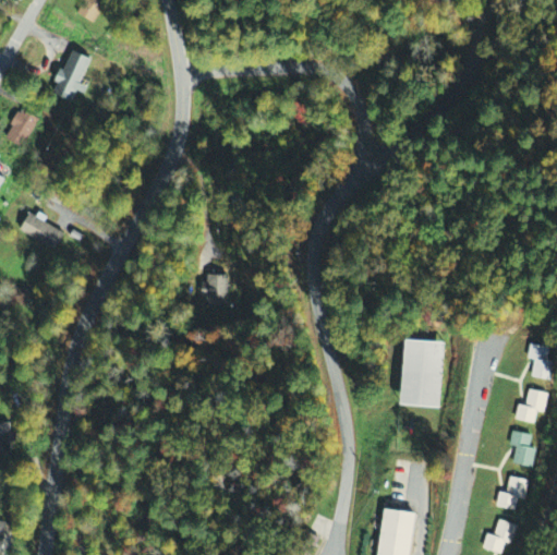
[(85,0),(77,14),(95,22),(106,0),(85,0)]
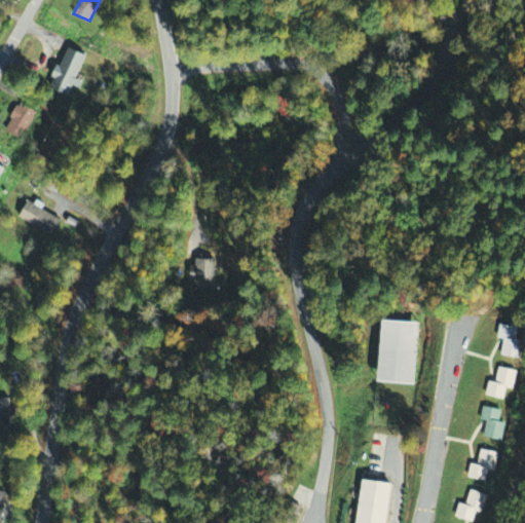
[(76,82),(86,53),(68,47),(62,65),(58,64),(49,88),(69,96),(74,81),(76,82)]
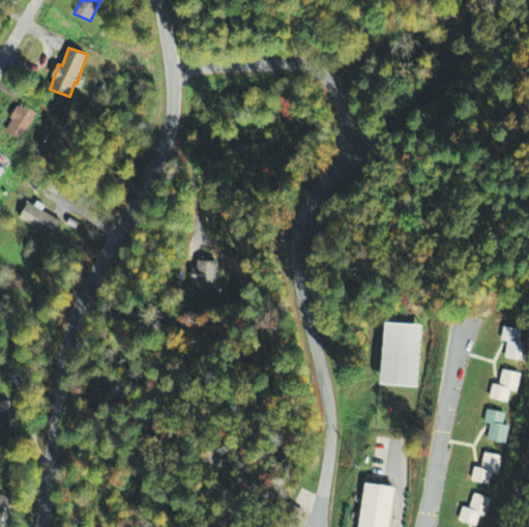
[(35,110),(18,103),(5,132),(24,139),(35,110)]
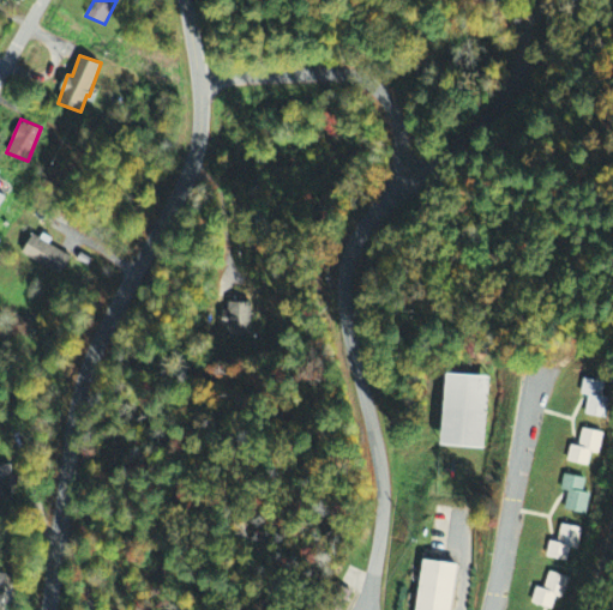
[(35,230),(23,253),(61,275),(71,255),(49,243),(52,240),(35,230)]
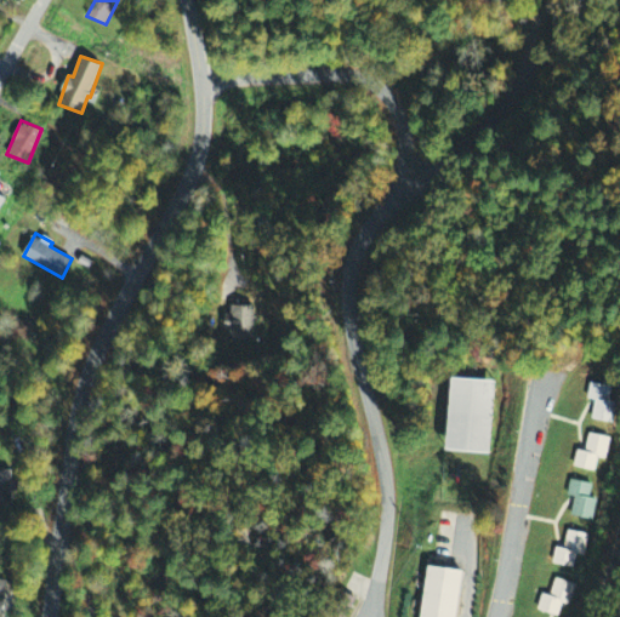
[(229,338),(252,338),(254,304),(227,303),(227,329),(229,329),(229,338)]
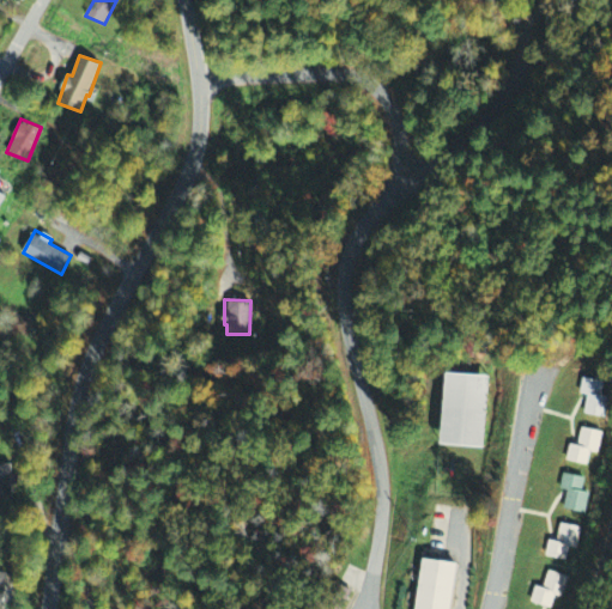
[(483,445),(485,375),(443,372),(440,444),(483,445)]
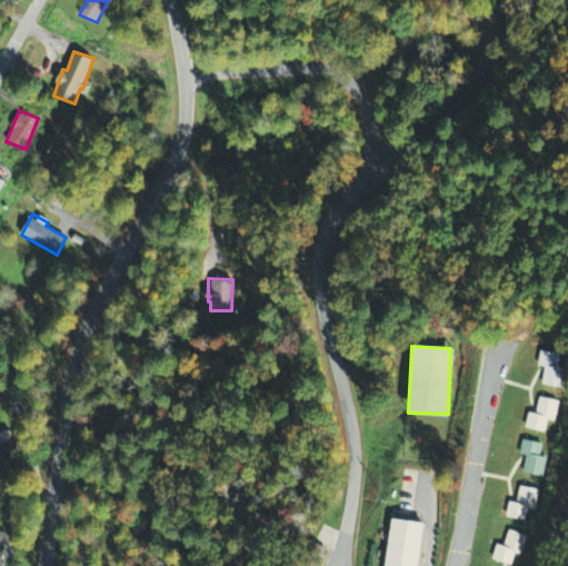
[(558,366),(560,353),(541,349),(538,365),(545,366),(541,383),(561,387),(565,367),(558,366)]
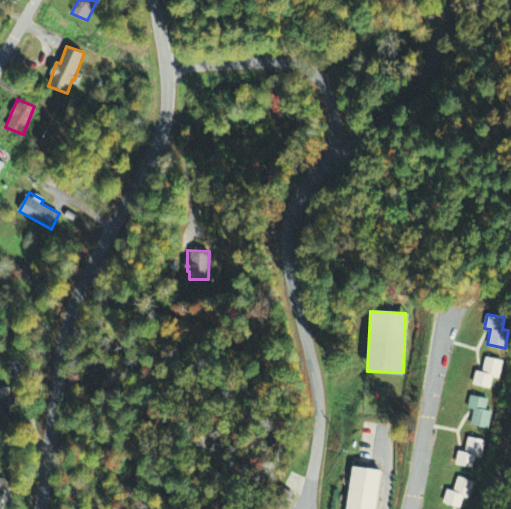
[(492,376),(499,377),(502,359),(485,355),(482,371),(475,369),(472,383),(490,387),(492,376)]
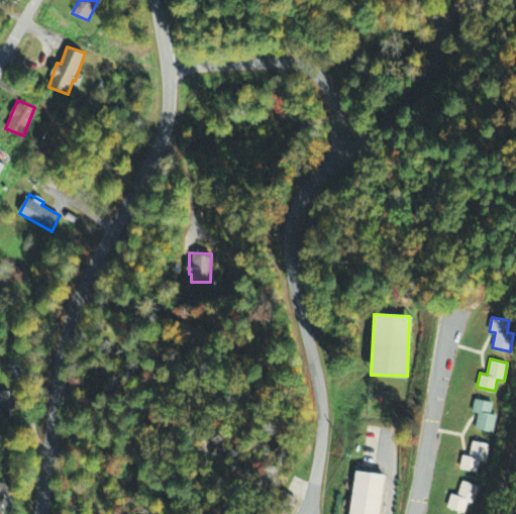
[(0,417),(10,417),(9,390),(0,390),(0,417)]
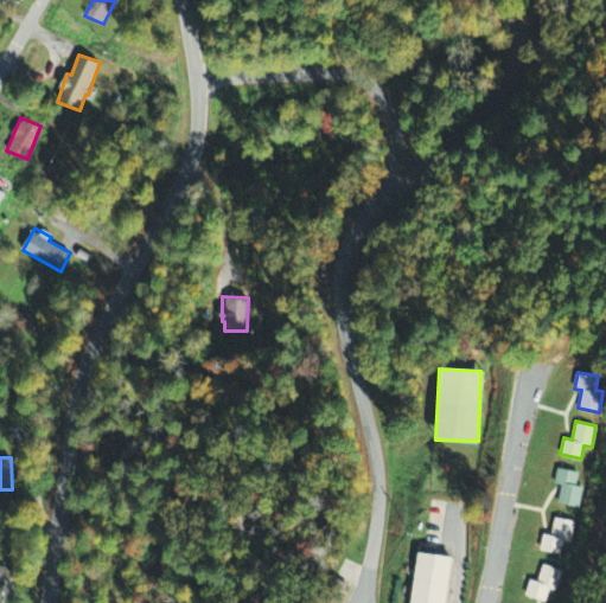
[(579,506),(582,486),(576,485),(579,470),(557,467),(554,482),(562,483),(559,501),(579,506)]
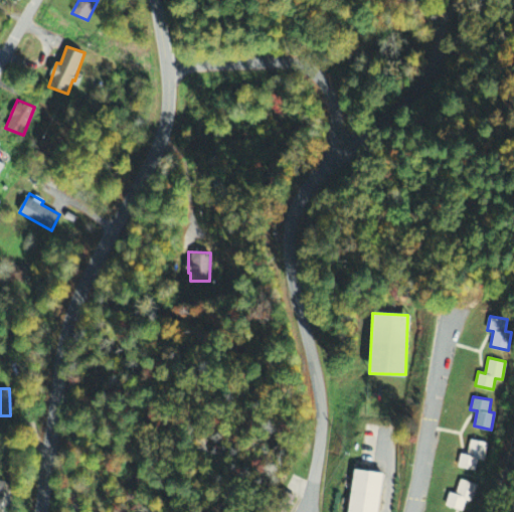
[(466,454),(460,453),(457,466),(474,471),(477,459),(483,460),(488,442),(470,438),(466,454)]
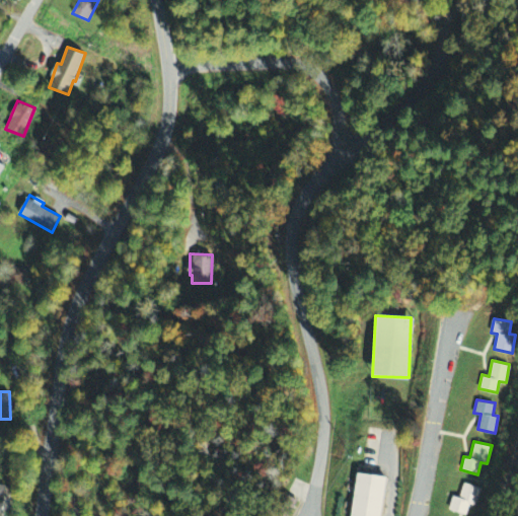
[(353,515),(382,515),(387,474),(359,471),(353,515)]
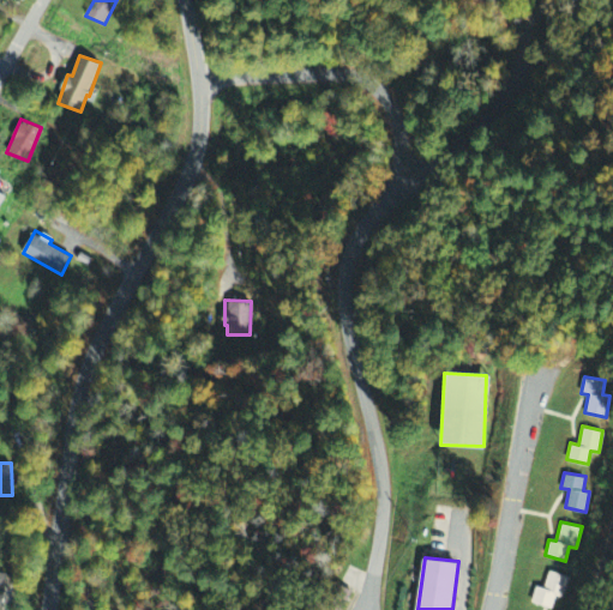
[(568,574),(546,571),(544,587),(535,585),(532,603),(552,607),(554,595),(563,597),(568,574)]
